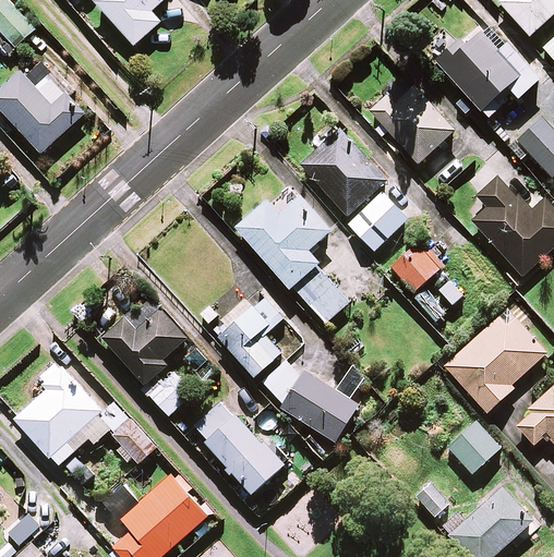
[(33,28),(5,0),(2,0),(0,2),(0,32),(14,47),(33,28)]
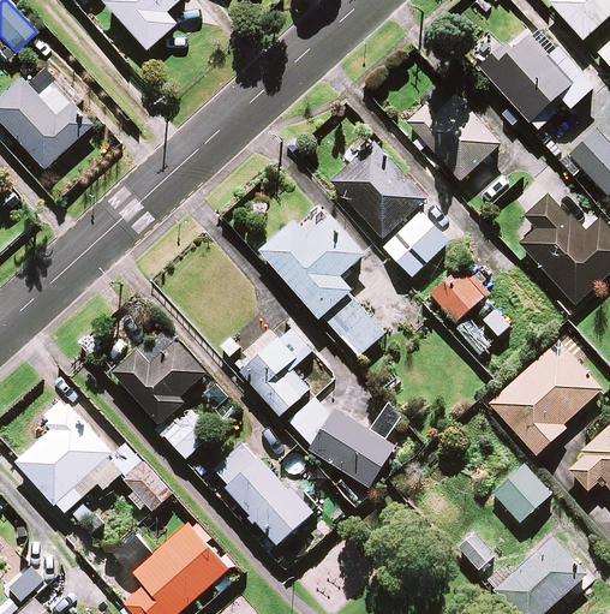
[(106,0),(103,3),(147,51),(175,25),(165,13),(179,0),(106,0)]
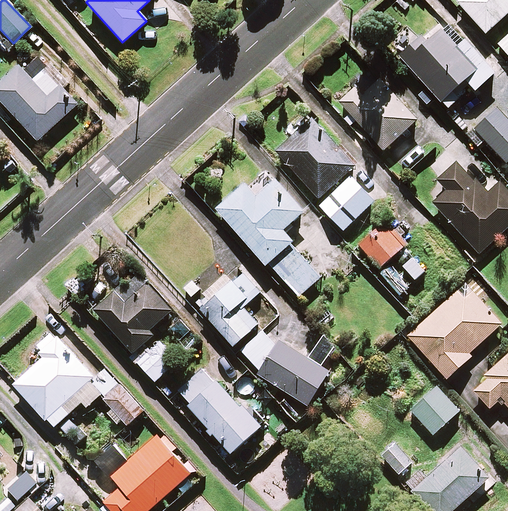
[(507,11),(507,0),(459,0),(457,3),(484,34),(507,11)]
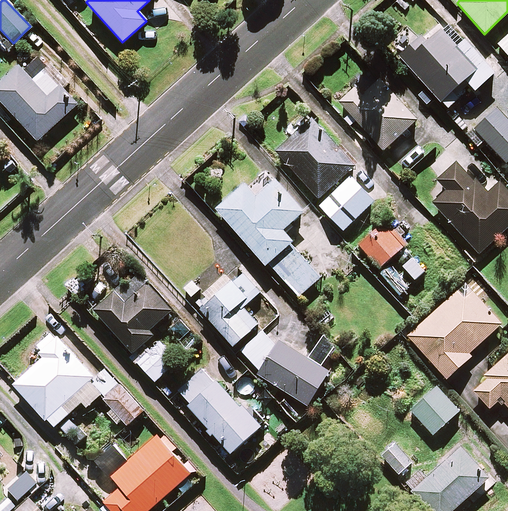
[(457,48),(440,30),(424,45),(417,37),(397,56),(447,109),(458,99),(452,92),(464,81),(474,91),(495,72),(466,40),(457,48)]
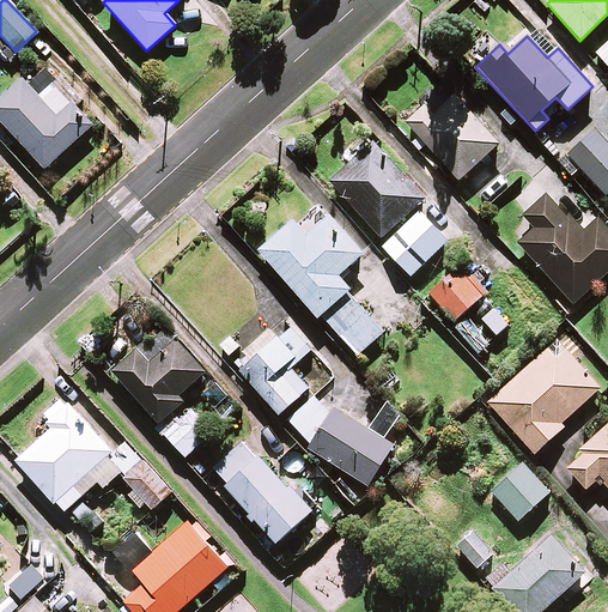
[(607,40),(594,53),(607,68),(607,40)]
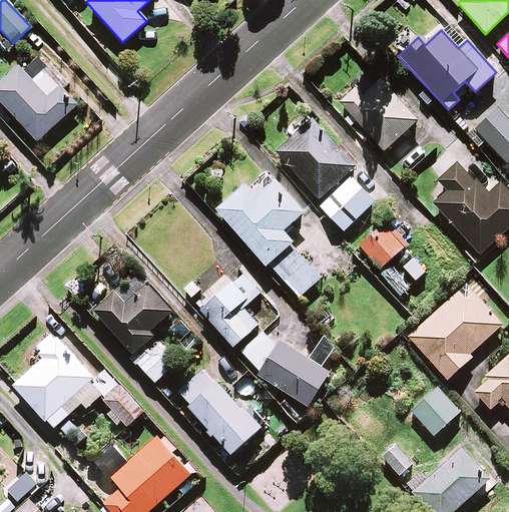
[(45,96),(18,67),(0,83),(0,100),(37,141),(75,106),(56,85),(45,96)]
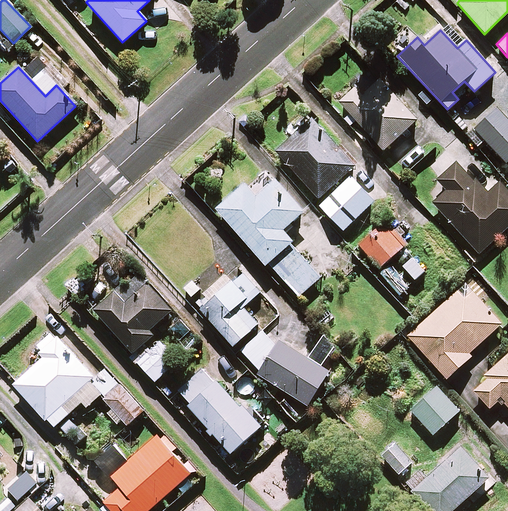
[(414,121),(367,70),(335,100),(383,151),(414,121)]
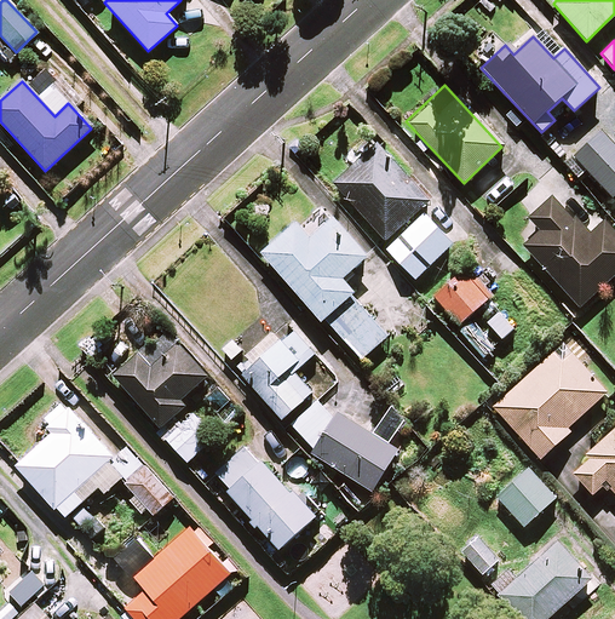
[(614,193),(614,149),(599,133),(573,158),(611,198),(614,193)]
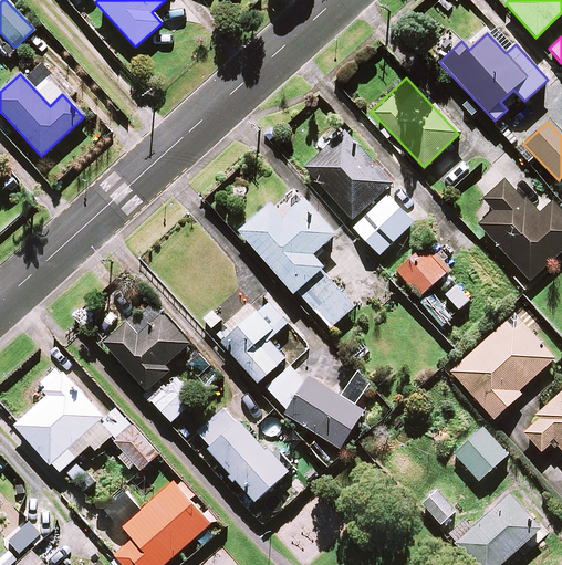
[(391,185),(341,133),(303,169),(356,223),(352,228),(377,255),(413,222),(383,191),(391,185)]
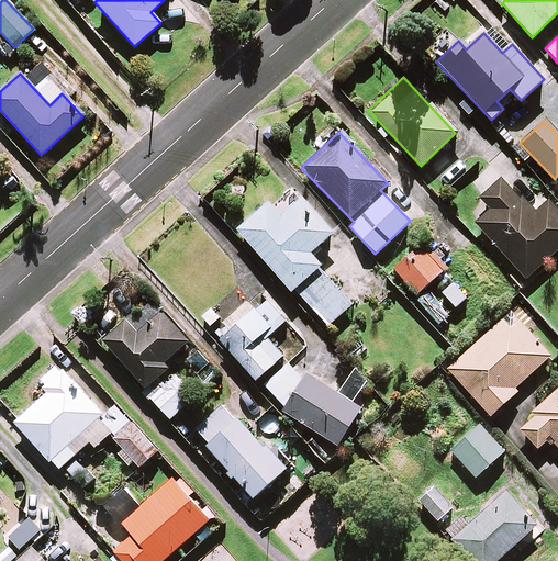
[(532,214),(499,178),(478,197),(489,209),(473,223),(524,279),(557,247),(557,211),(547,200),(532,214)]
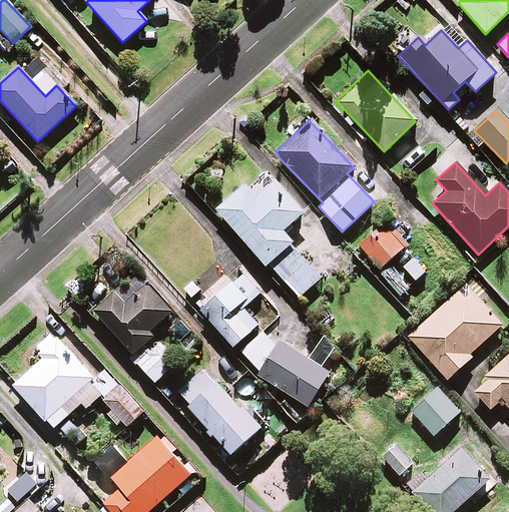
[(303,213),(263,168),(215,209),(266,266),(268,265),(298,297),(320,278),(280,233),(303,213)]
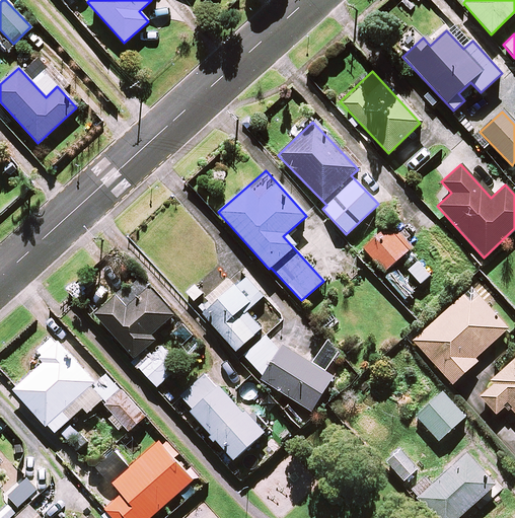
[(410,248),(389,225),(362,249),(383,272),(410,248)]
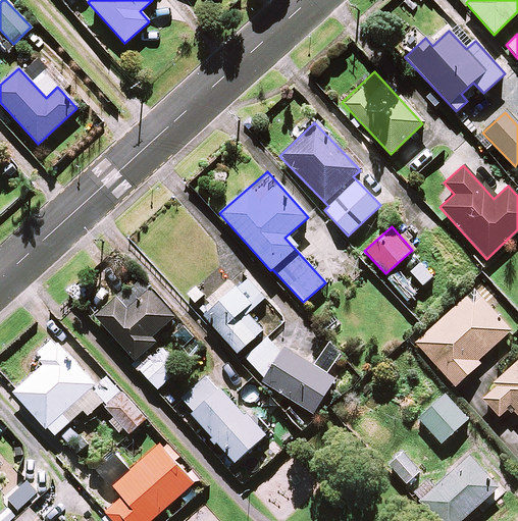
[(263,298),(247,277),(203,314),(237,353),(261,331),(246,313),(263,298)]
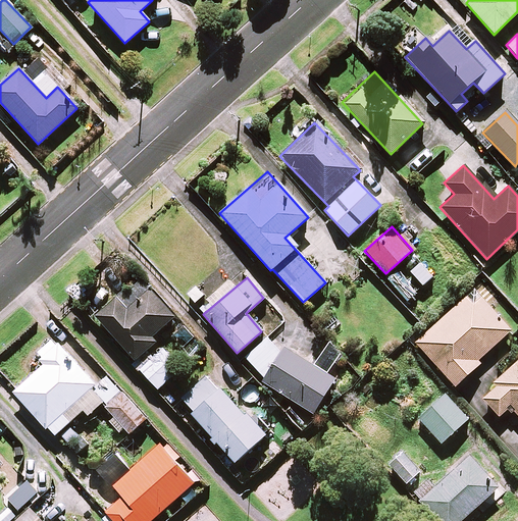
[(173,317),(150,290),(126,310),(116,298),(96,316),(135,360),(155,342),(151,336),(173,317)]
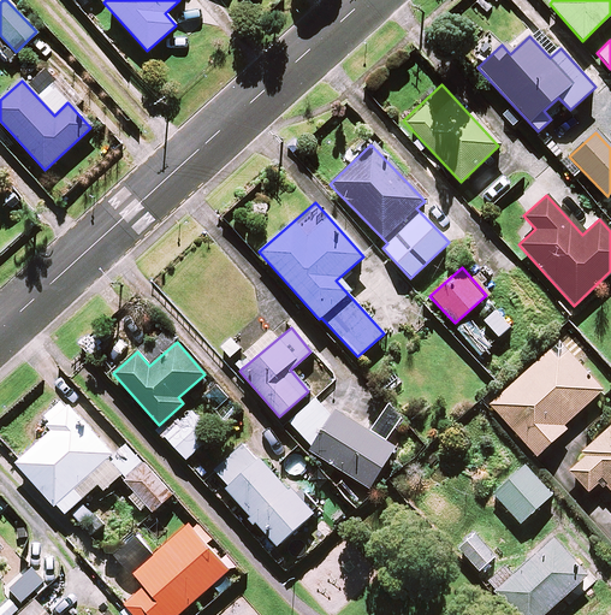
[(601,389),(558,342),(488,404),(535,456),(564,430),(562,426),(601,389)]
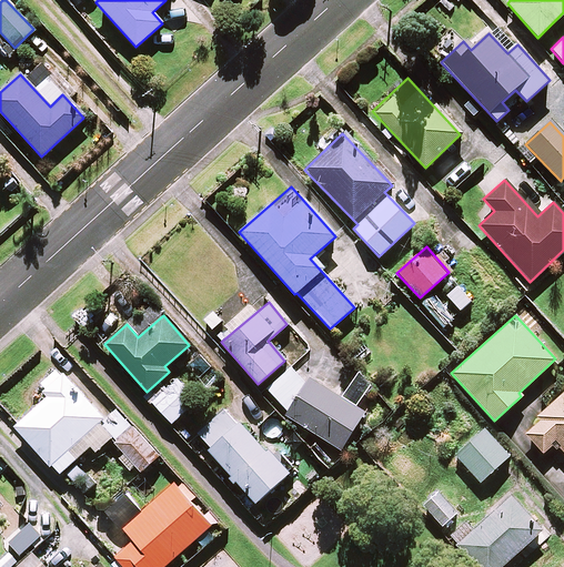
[(340,398),(286,364),(267,396),(293,413),(290,418),(340,451),(363,413),(354,407),(370,383),(355,374),(340,398)]
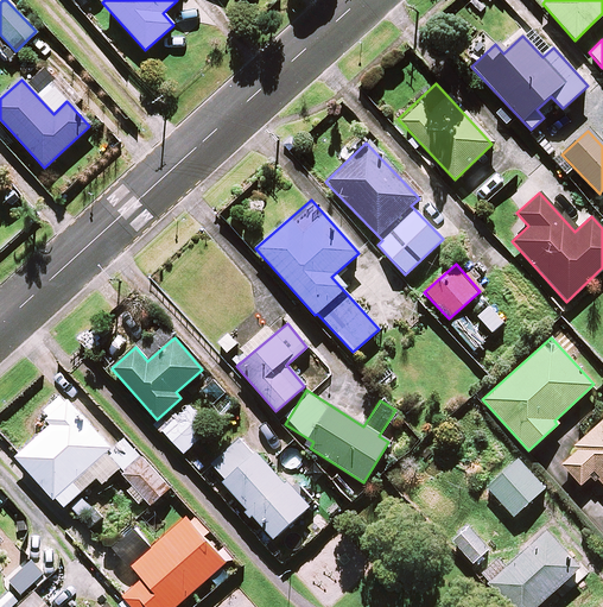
[(106,447),(59,396),(43,411),(54,423),(16,457),(62,509),(96,478),(102,485),(116,470),(150,506),(167,488),(119,435),(106,447)]
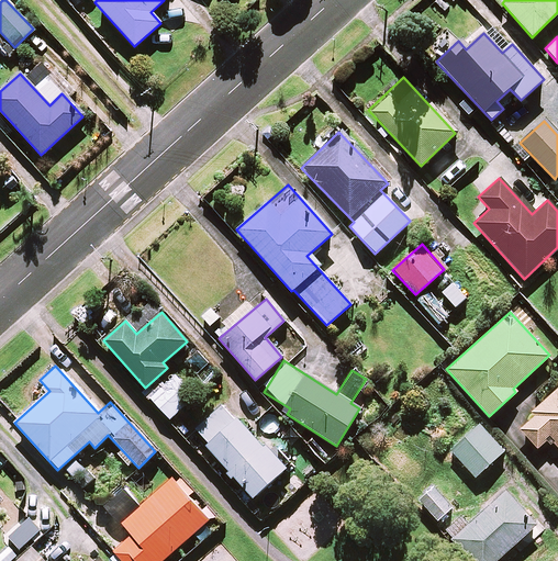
[(193,396),(173,374),(148,396),(169,418),(193,396)]
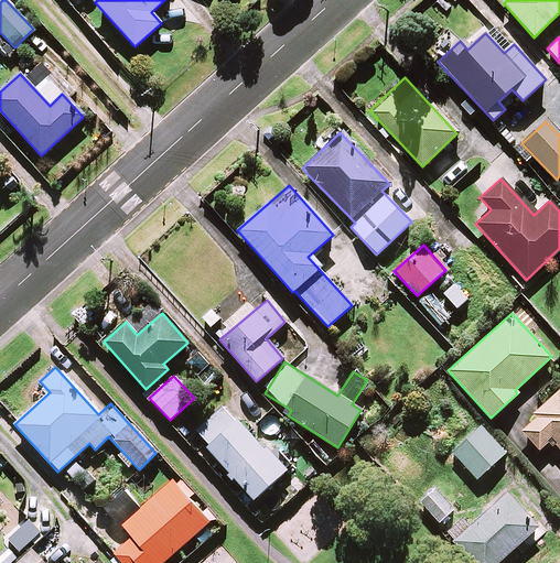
[(559,388),(517,428),(538,450),(550,439),(559,450),(559,388)]
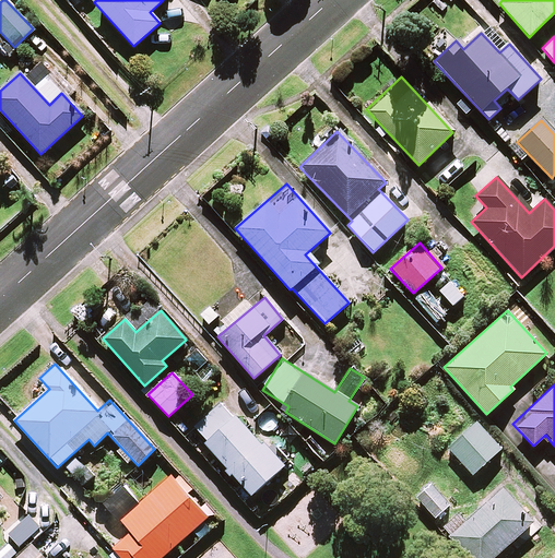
[(283,464),(219,402),(190,431),(254,494),(283,464)]
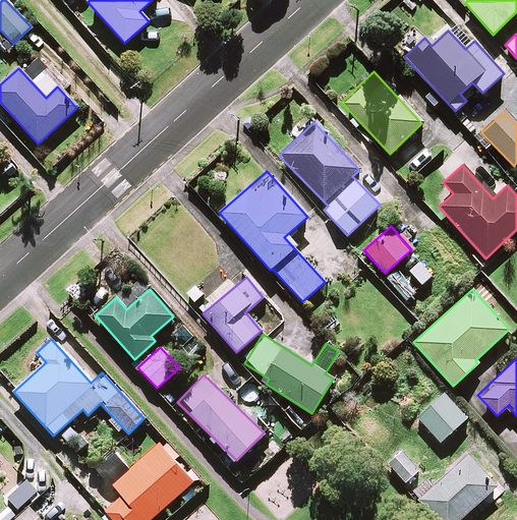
[(465,418),(443,394),(416,417),(439,443),(465,418)]
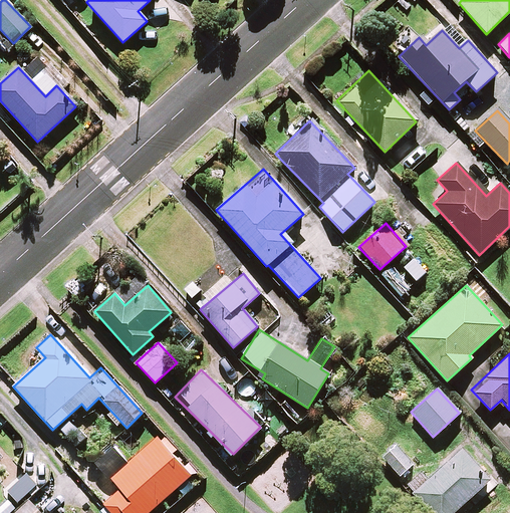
[(162,512),(196,482),(156,439),(111,479),(120,489),(103,504),(110,512),(162,512)]
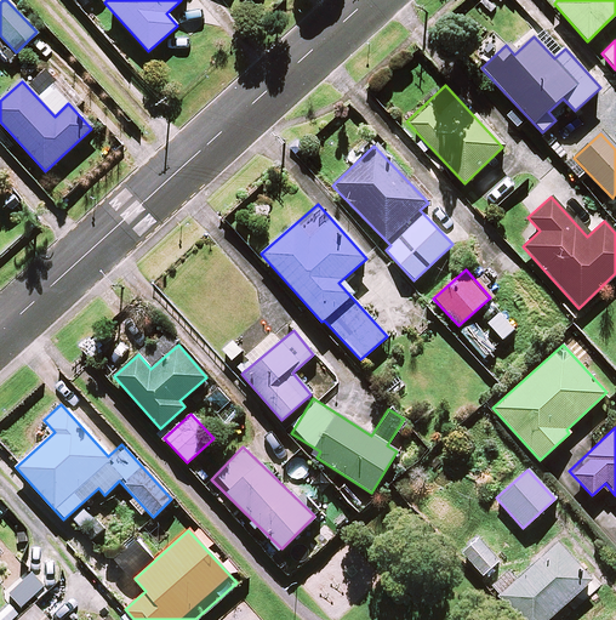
[(154,557),(133,536),(110,558),(131,580),(154,557)]
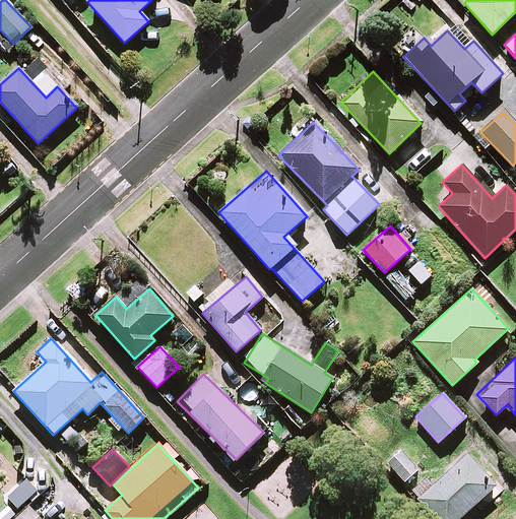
[(417,469),(399,450),(386,463),(404,481),(417,469)]
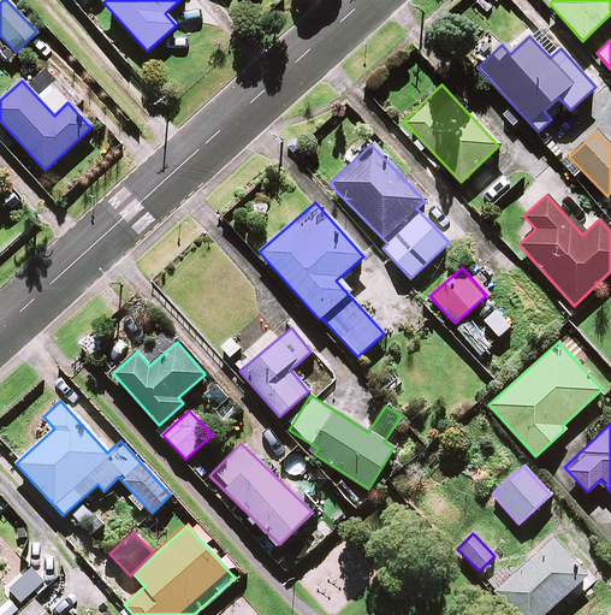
[(540,614),(585,577),(552,539),(509,577),(502,568),(487,580),(517,614),(540,614)]
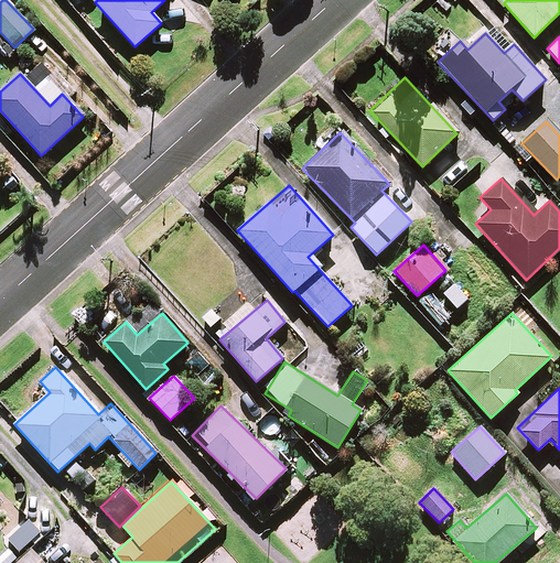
[(35,537),(25,523),(4,540),(15,553),(35,537)]
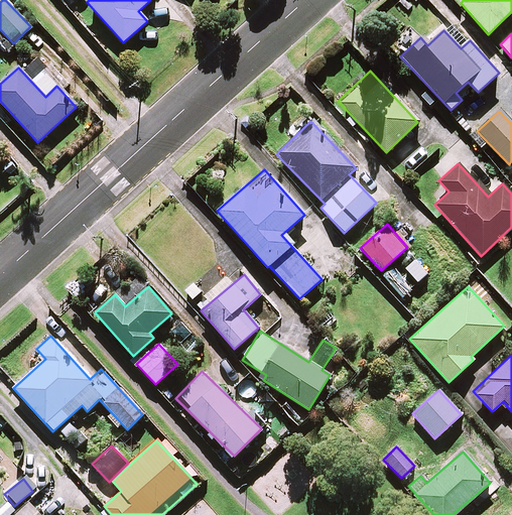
[(33,514),(25,506),(14,514),(33,514)]
